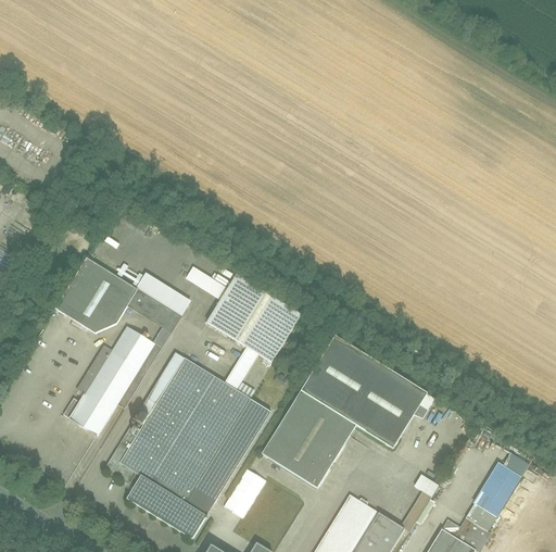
[(81,259),(68,279),(53,304),(89,329),(112,322),(124,301),(160,323),(148,341),(126,328),(112,351),(100,345),(75,386),(86,392),(79,404),(68,398),(62,410),(98,431),(108,437),(179,316),(81,259)]
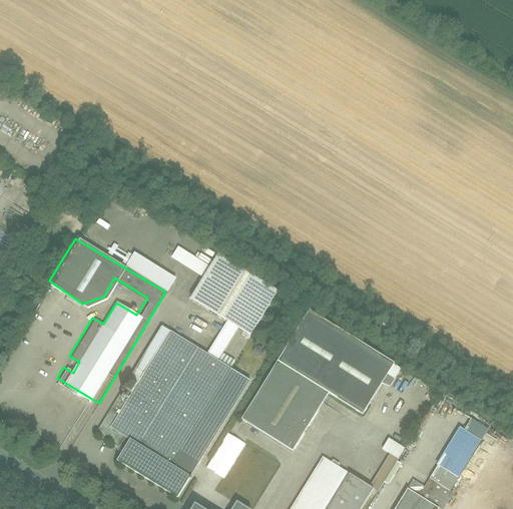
[(118,461),(143,477),(177,497),(190,476),(201,457),(249,380),(219,362),(241,327),(253,334),(280,293),(219,257),(192,301),(225,321),(206,352),(168,330),(109,426),(131,440),(118,461)]
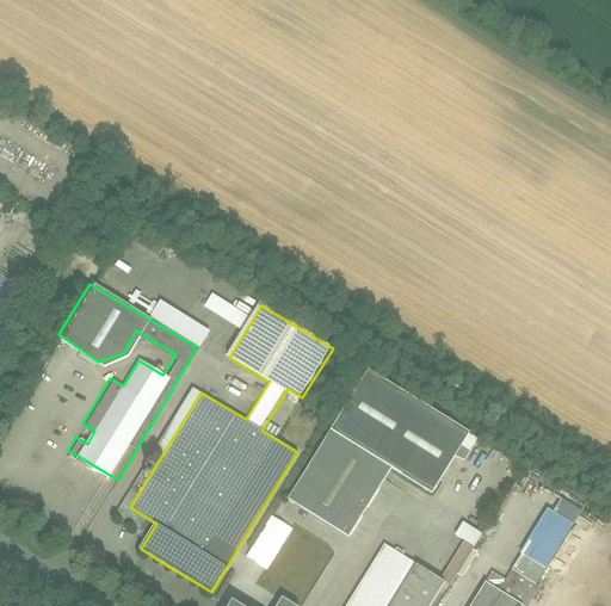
[(370,368),(357,388),(290,490),(346,525),(387,458),(431,486),(454,449),(463,455),(470,443),(462,438),(468,428),(370,368)]
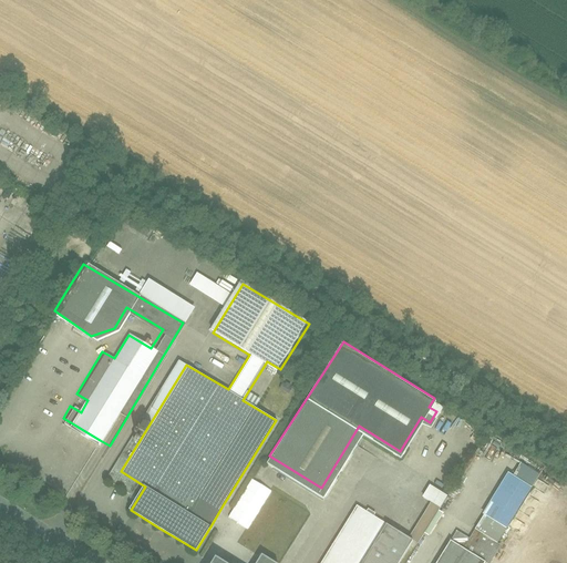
[(433,562),(482,562),(531,479),(507,466),(486,503),(501,511),(490,529),(477,522),(472,532),(461,525),(453,538),(450,535),(433,562)]
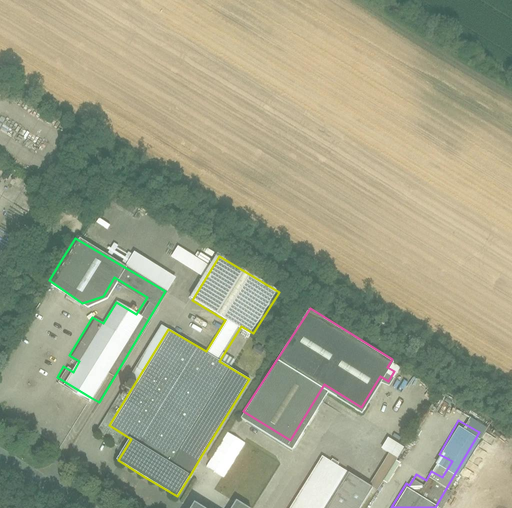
[(361,507),(402,447),(387,437),(381,446),(390,453),(369,485),(323,454),(286,507),(361,507)]
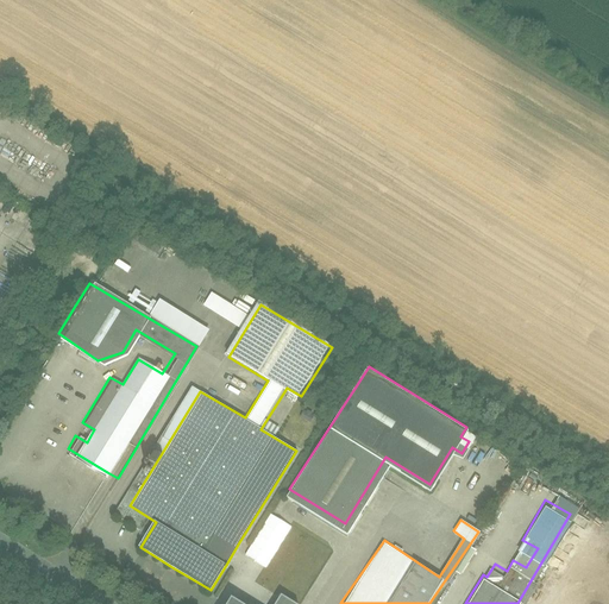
[(249,603),(228,591),(219,603),(299,603),(302,601),(282,589),(272,603),(249,603)]
